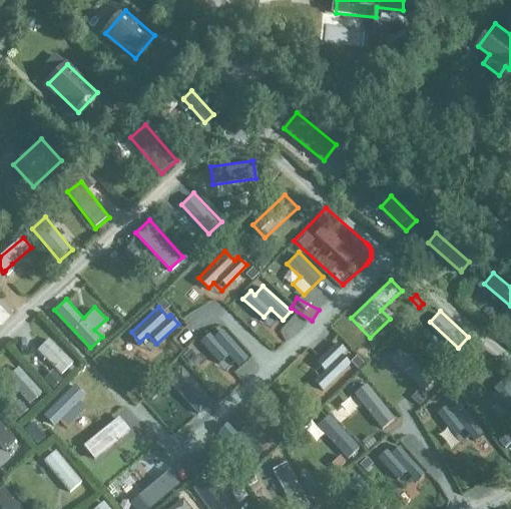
[(265,335),(277,352),(291,343),(279,325),(265,335)]
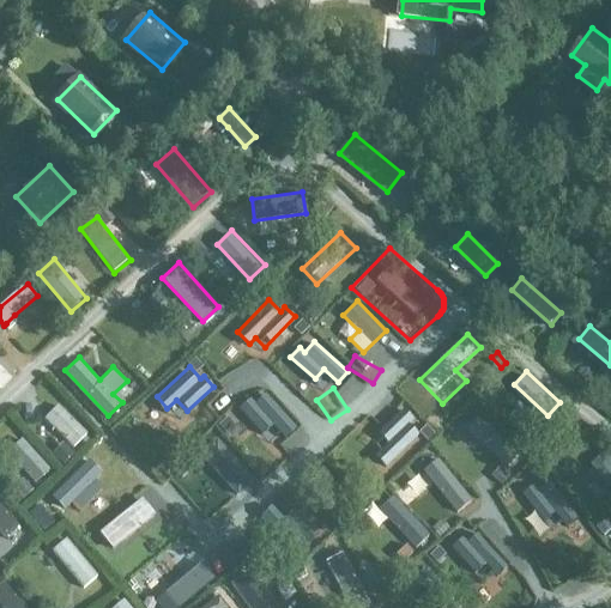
[(267,391),(255,402),(250,397),(240,407),(262,432),(273,423),(285,436),(297,425),(267,391)]
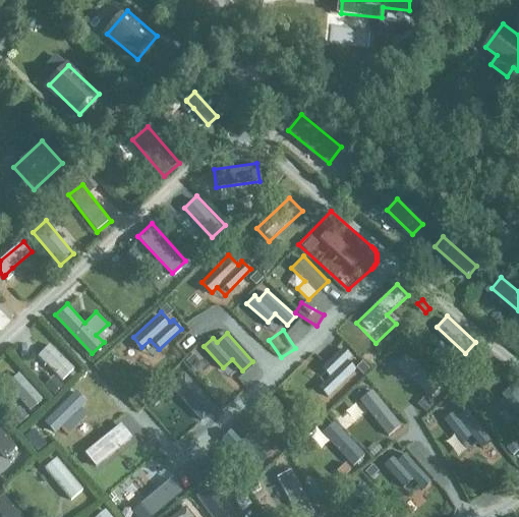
[(51,343),(40,355),(66,381),(77,369),(51,343)]
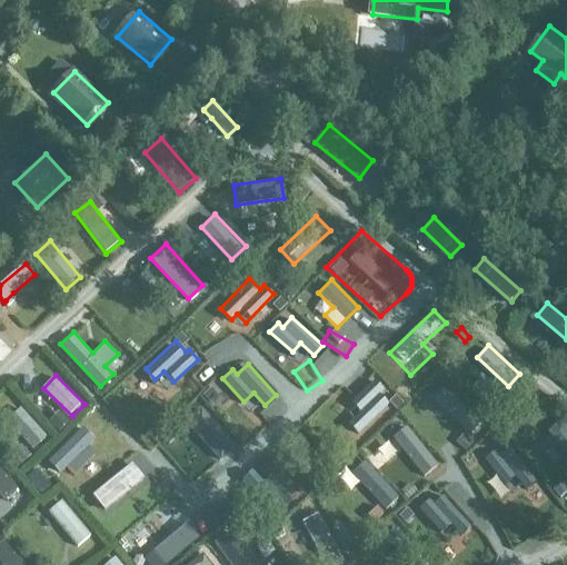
[(389,403),(379,393),(385,387),(375,377),(349,402),(359,412),(348,422),(358,433),(389,403)]
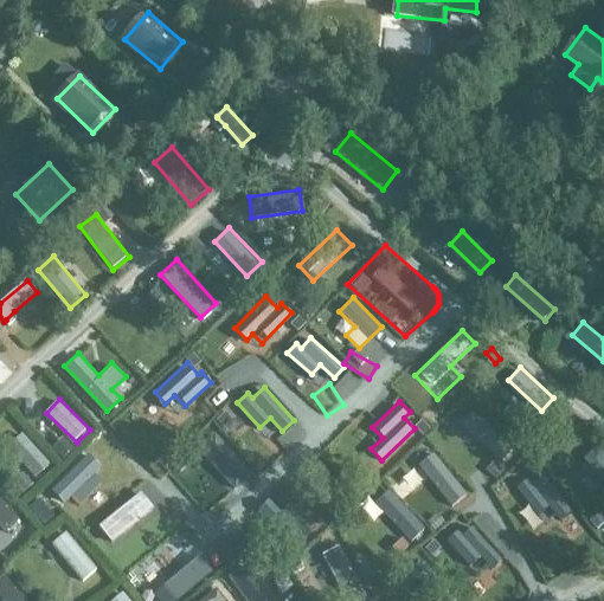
[(516,445),(476,411),(463,425),(503,459),(516,445)]
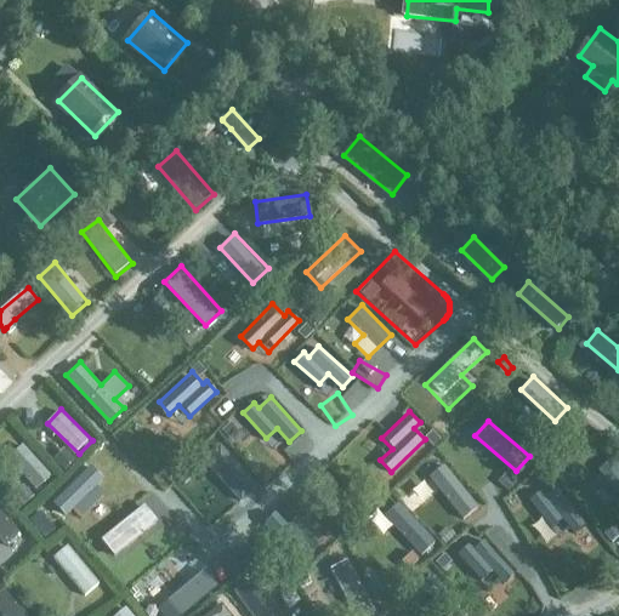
[(9,454),(39,486),(52,473),(23,441),(9,454)]
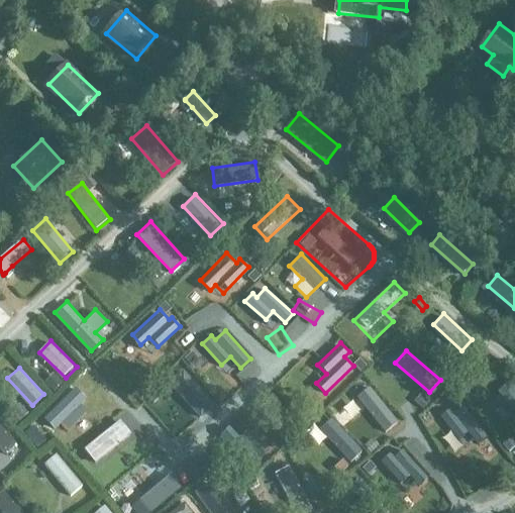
[(214,402),(184,368),(170,381),(200,414),(214,402)]
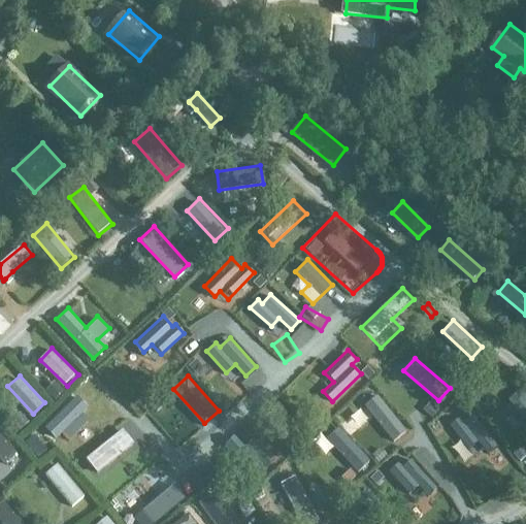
[(58,400),(67,392),(57,383),(48,391),(58,400)]
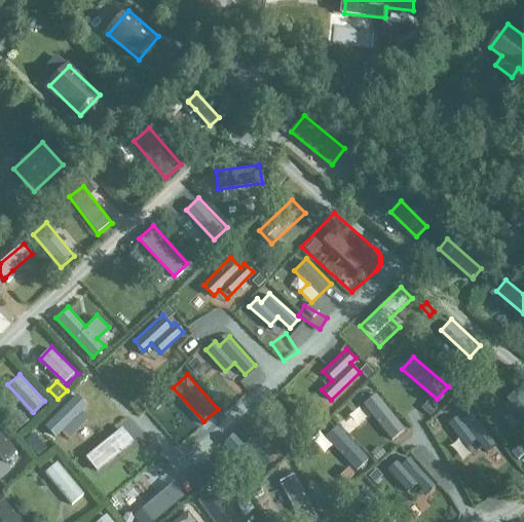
[(523,386),(522,385),(510,397),(523,413),(523,386)]
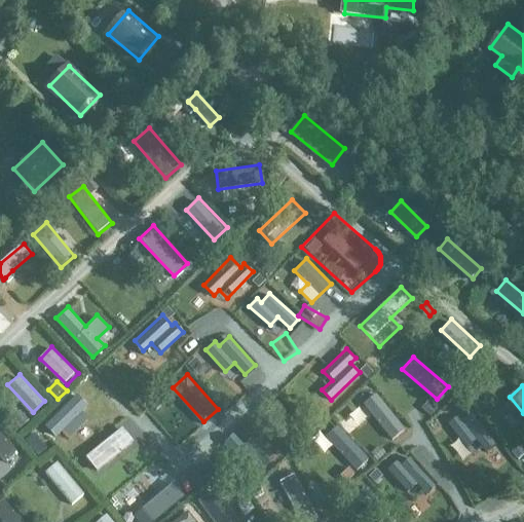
[(404,427),(376,392),(364,402),(391,438),(404,427)]
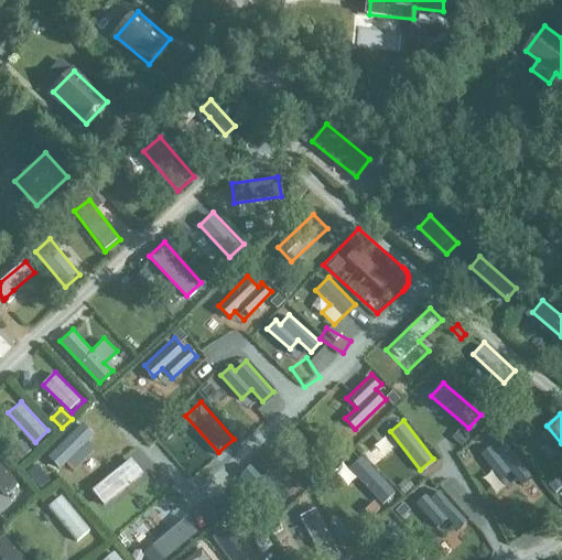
[(123,424),(112,432),(122,448),(133,440),(123,424)]
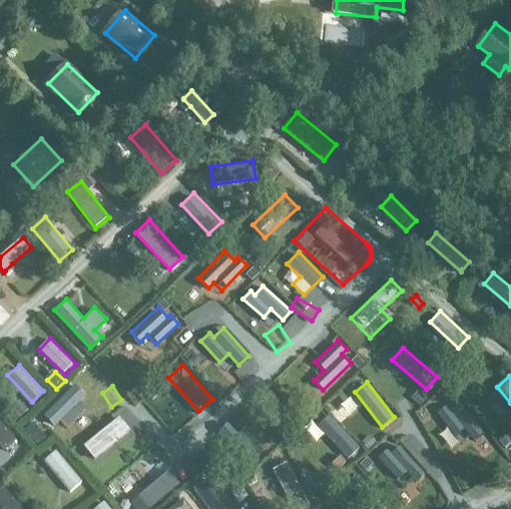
[(57,429),(88,398),(77,387),(46,418),(57,429)]
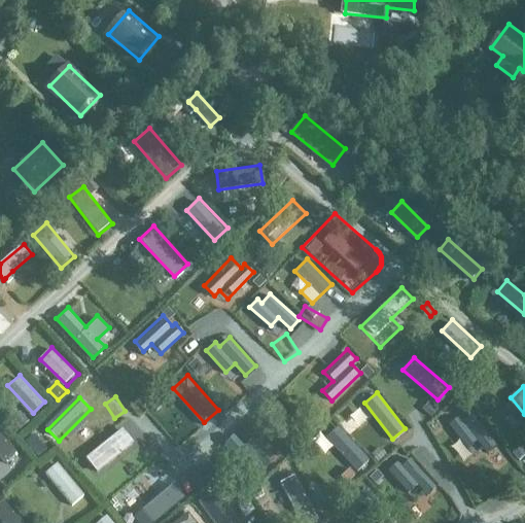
[(475,412),(464,421),(460,416),(450,424),(467,447),(478,439),(487,451),(498,443),(475,412)]
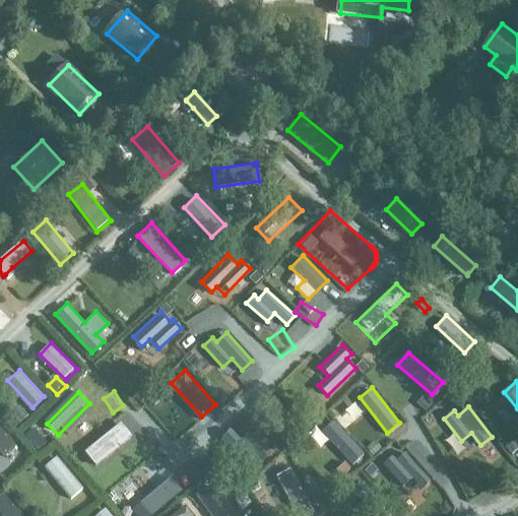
[(364,452),(332,420),(321,431),(352,463),(364,452)]
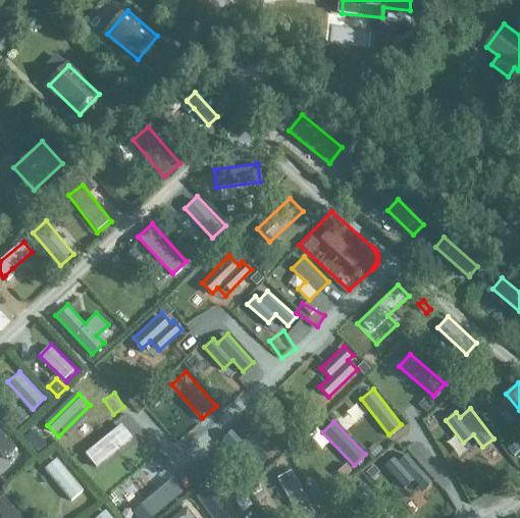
[(0,450),(5,456),(17,445),(0,426),(0,450)]
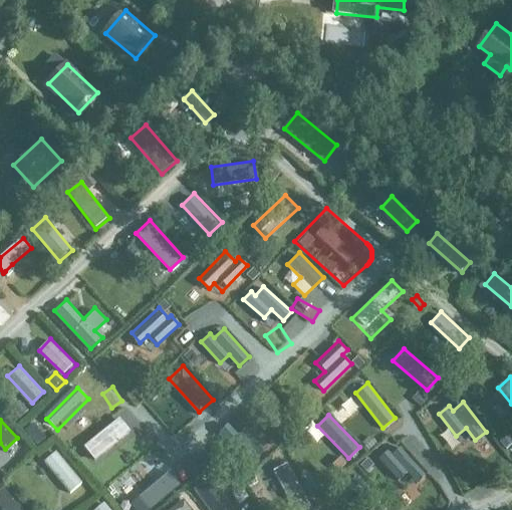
[(120,422),(86,449),(97,462),(131,435),(120,422)]
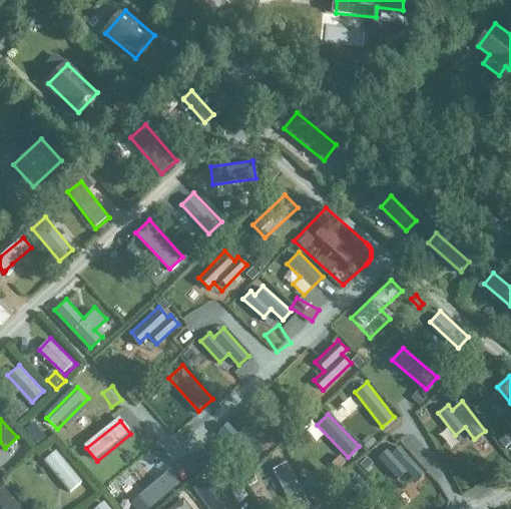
[(238,433),(228,422),(218,431),(243,459),(254,449),(257,452),(265,445),(247,425),(238,433)]
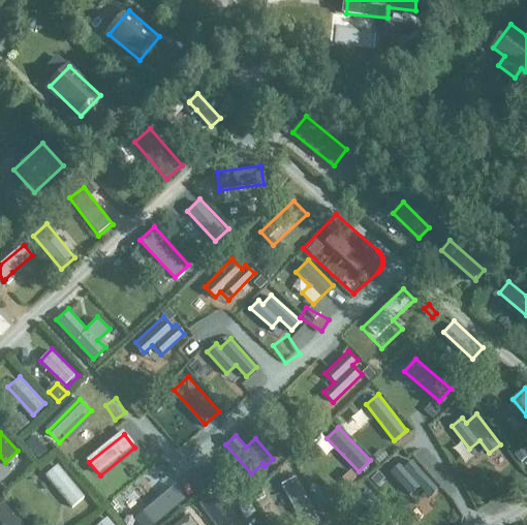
[(520,454),(509,462),(526,483),(526,457),(524,459),(520,454)]
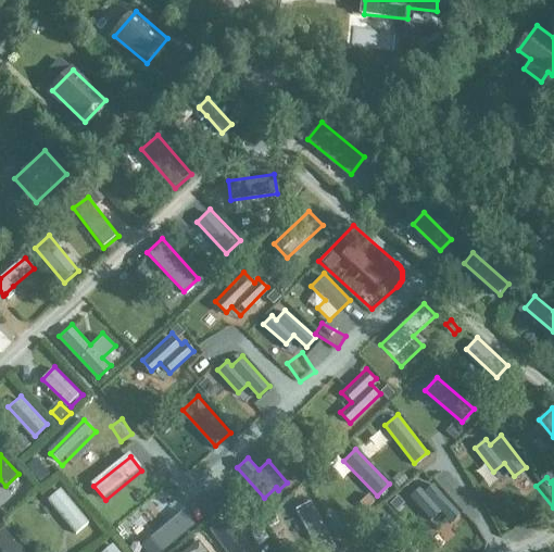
[(432,481),(423,490),(418,487),(411,494),(433,518),(441,511),(452,522),(462,513),(432,481)]
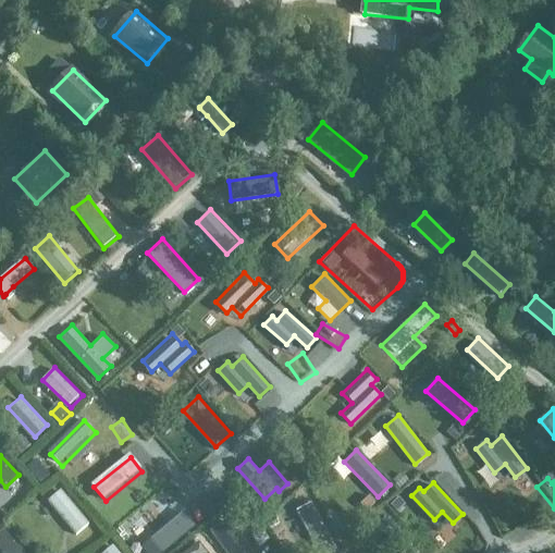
[(76,535),(89,524),(62,492),(49,503),(76,535)]
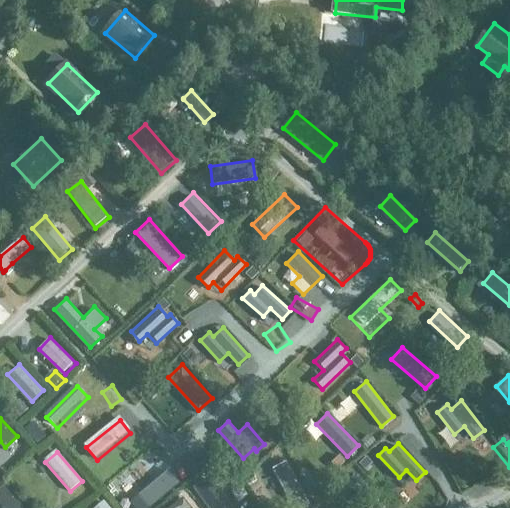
[(190,475),(200,471),(194,456),(183,461),(190,475)]
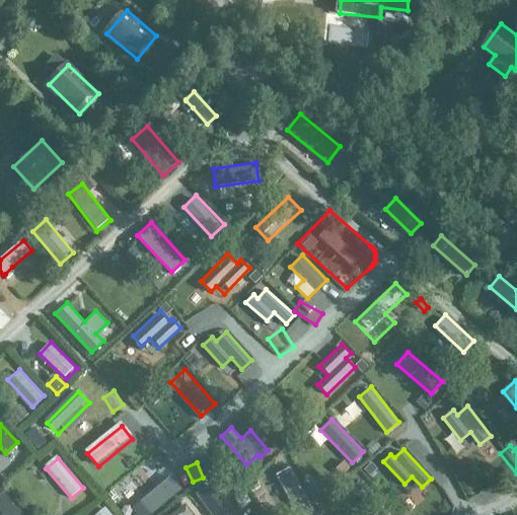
[(299,514),(314,507),(291,465),(276,473),(298,514),(299,514)]
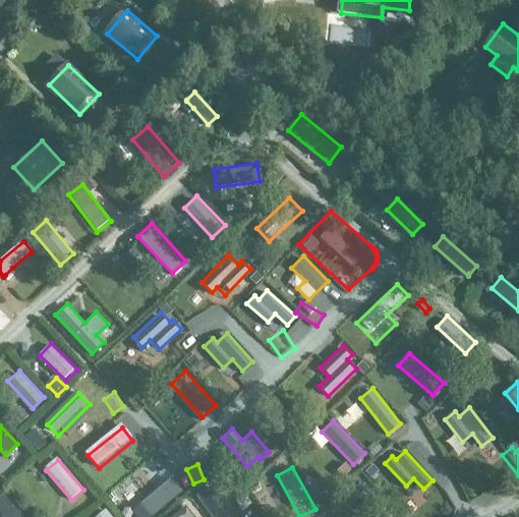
[(172,478),(133,511),(138,516),(152,516),(183,491),(172,478)]
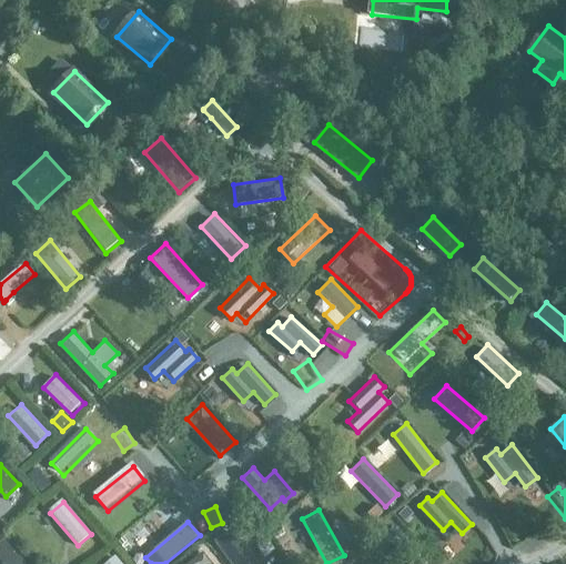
[(258,524),(250,530),(259,542),(266,536),(258,524)]
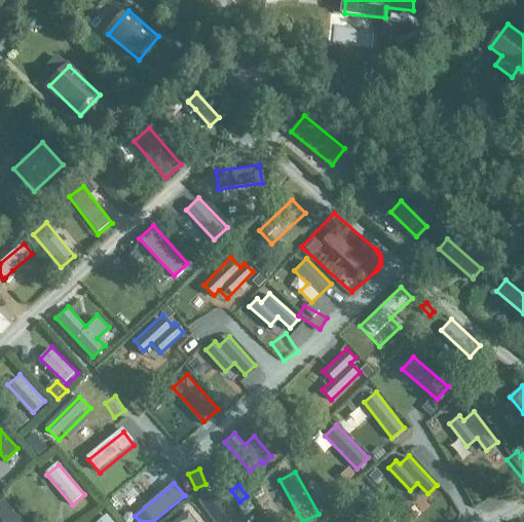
[(400,493),(406,521),(418,521),(412,490),(400,493)]
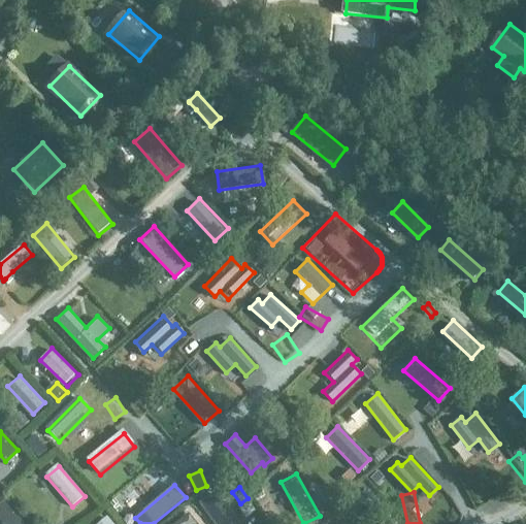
[(221,523),(235,523),(215,497),(205,504),(221,523)]
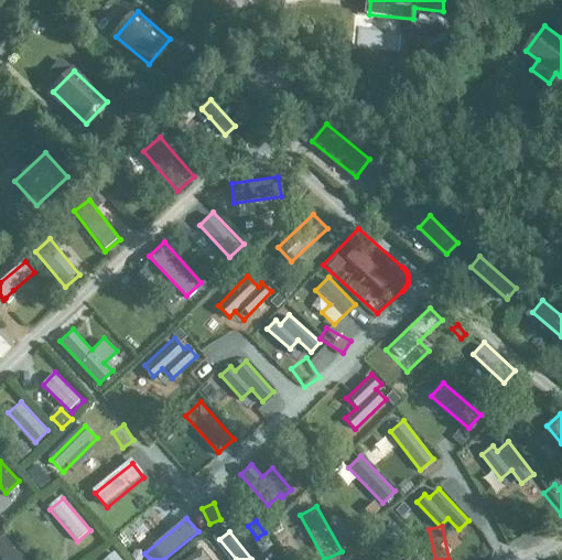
[(0,555),(4,559),(28,559),(6,536),(0,540),(0,555)]
